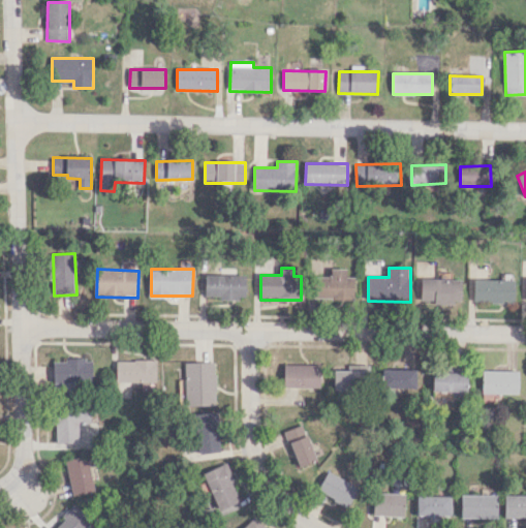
[(357,278),(347,278),(348,270),(333,269),(333,277),(315,277),(315,299),(356,300),(357,278)]
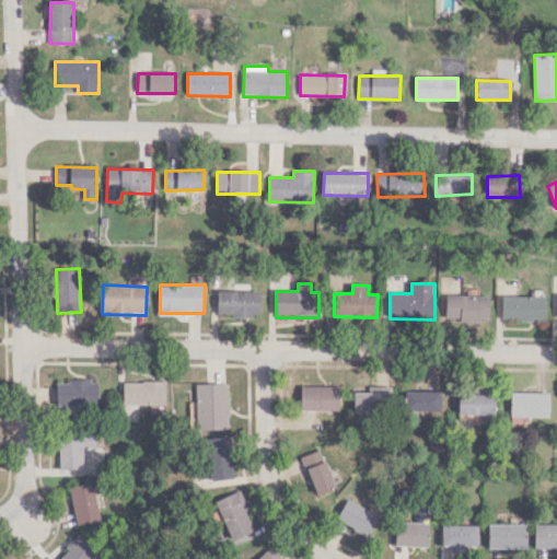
[(262,292),(219,291),(219,315),(262,317),(262,292)]
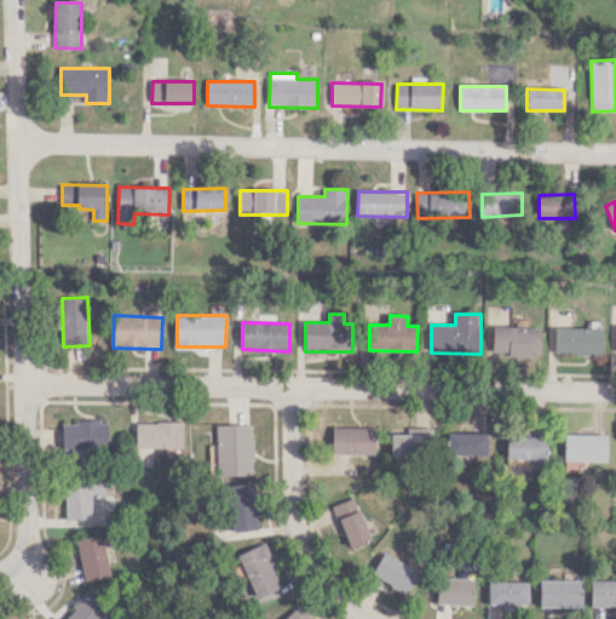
[(542,328),(495,327),(494,355),(542,356),(542,328)]
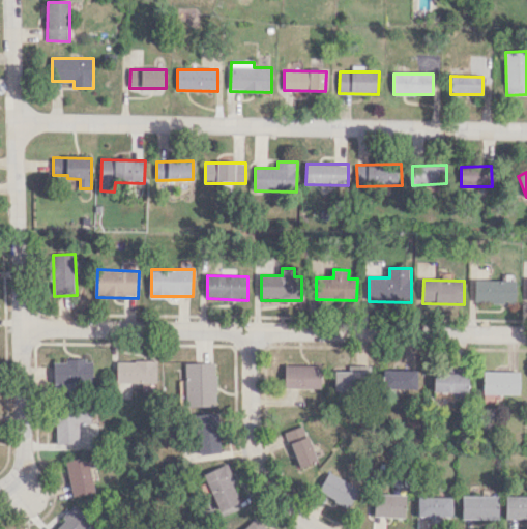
[(517,281),(476,282),(476,303),(517,303),(517,281)]
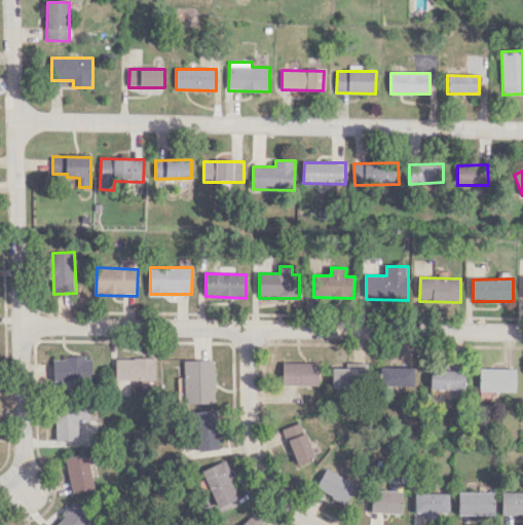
[(52,359),(53,381),(94,380),(92,358),(52,359)]
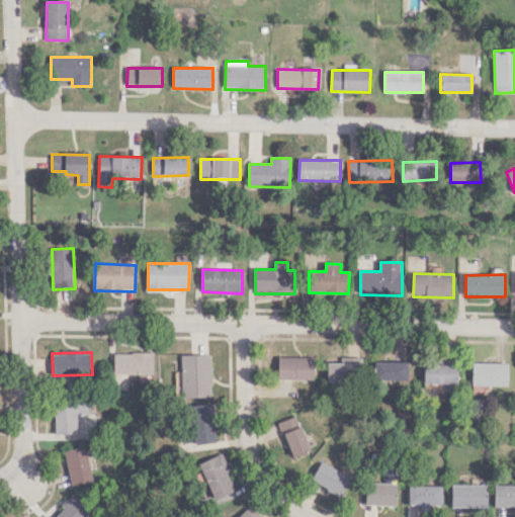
[(156,375),(156,353),(115,353),(115,374),(156,375)]
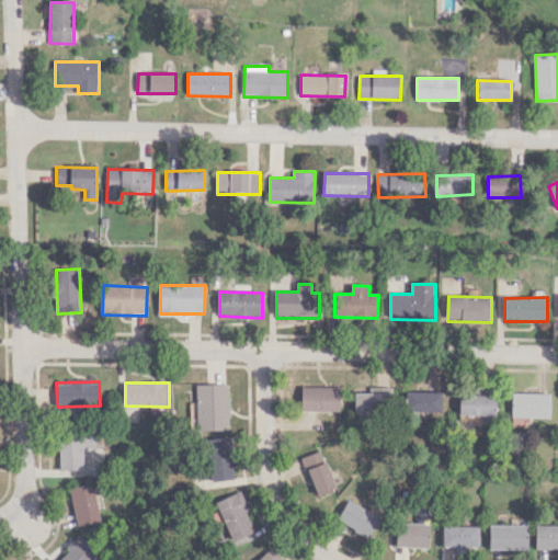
[(230,385),(198,385),(200,431),(231,431),(230,385)]
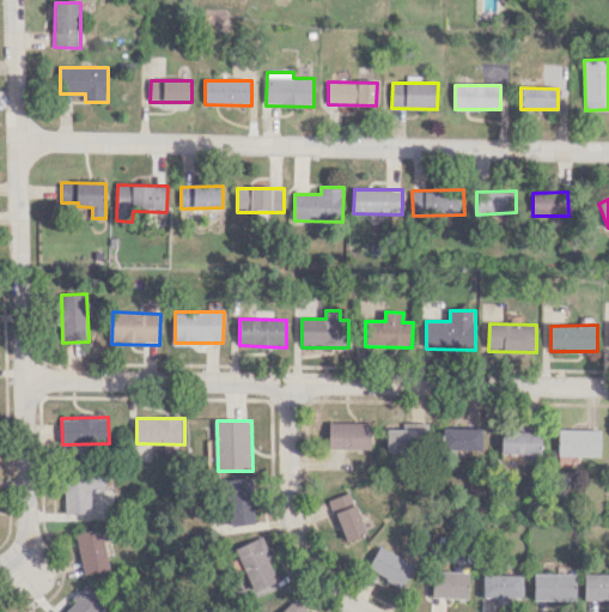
[(332,424),(332,448),(372,449),(373,425),(332,424)]
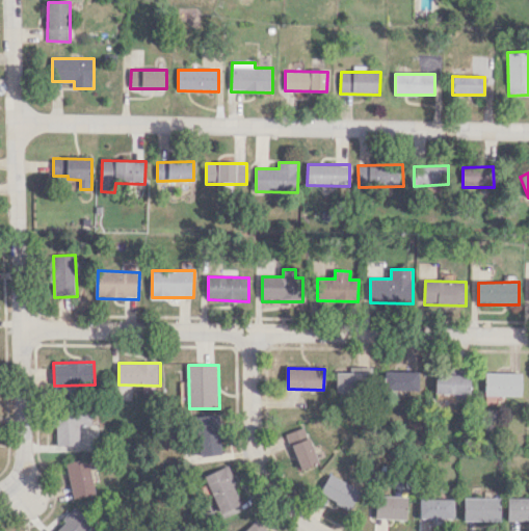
[(337,373),(338,393),(371,392),(371,368),(351,369),(351,373),(337,373)]
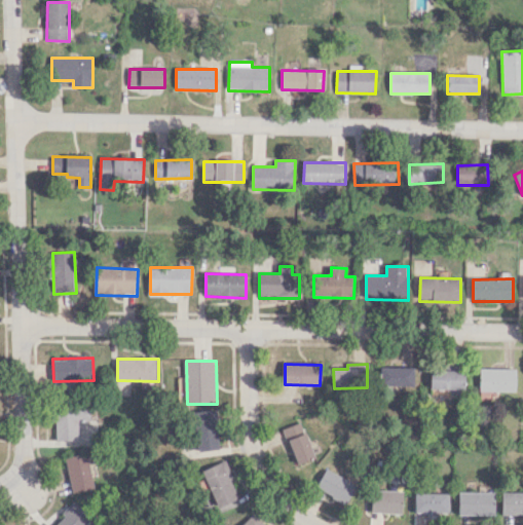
[(415,369),(383,369),(383,386),(415,386),(415,369)]
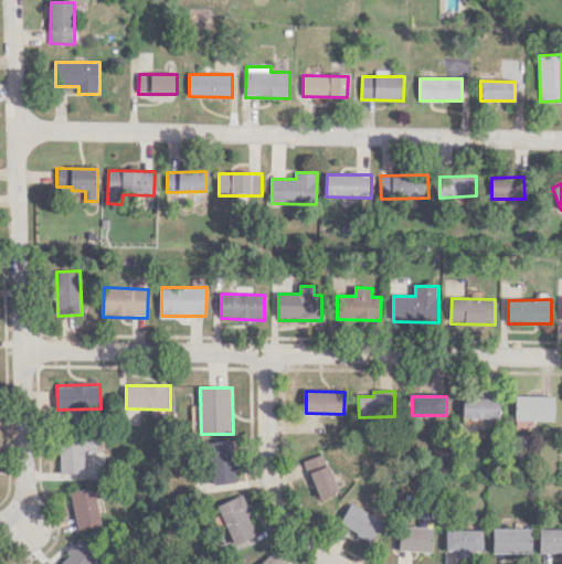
[(555,397),(518,396),(518,419),(555,421),(555,397)]
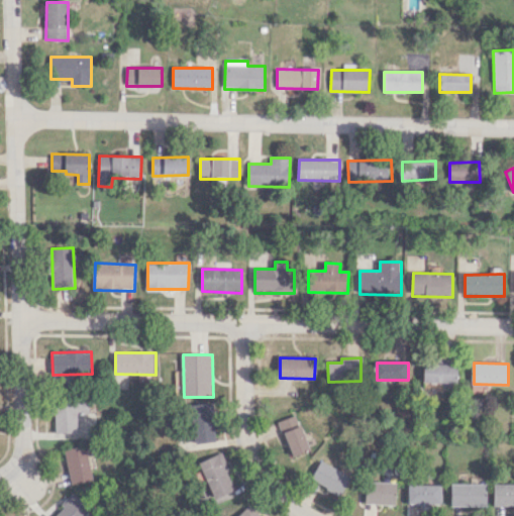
[(424,383),(458,384),(458,365),(424,364),(424,383)]
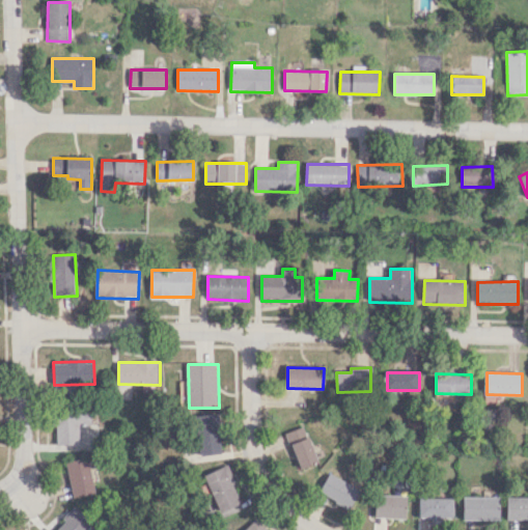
[(58,445),(81,445),(80,425),(93,425),(92,408),(58,409),(58,445)]
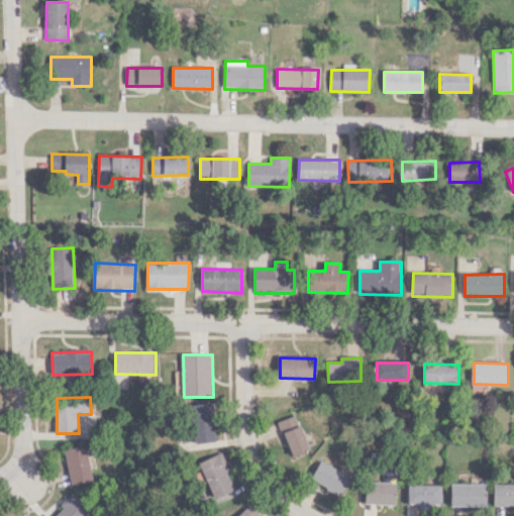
[(217,442),(214,403),(193,405),(196,443),(217,442)]
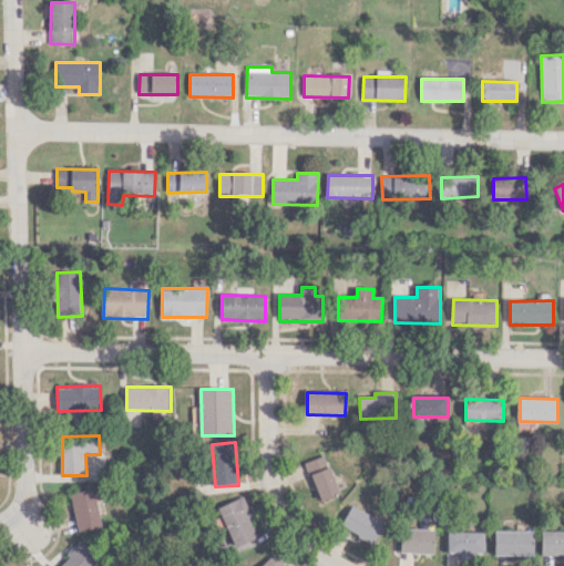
[(341,495),(328,455),(308,462),(320,502),(341,495)]
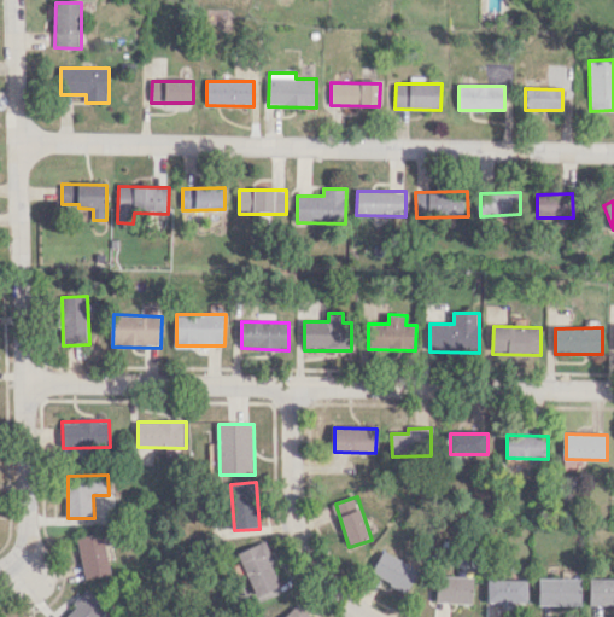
[(104,533),(79,539),(87,580),(112,574),(104,533)]
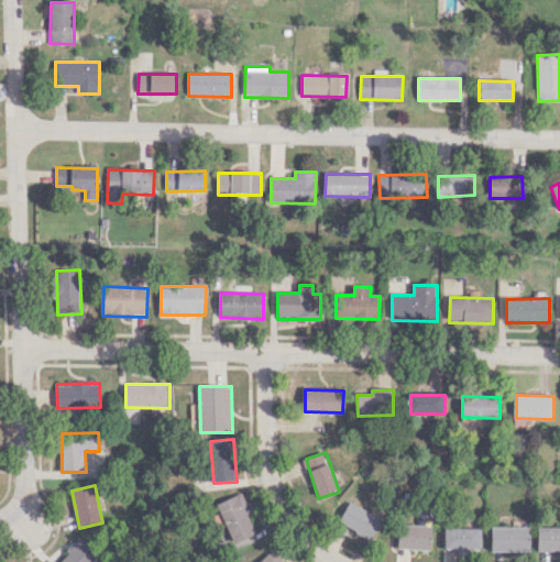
[(244,493),(219,505),(237,542),(257,532),(249,516),(254,514),(244,493)]
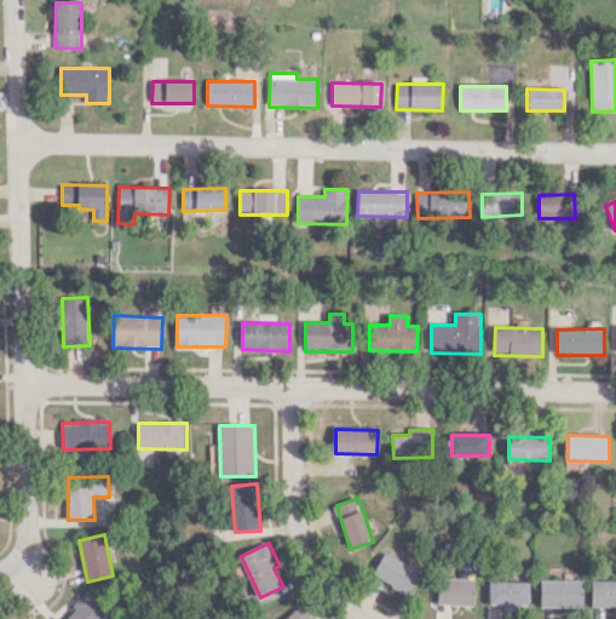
[(422,573),(386,552),(374,575),(410,595),(422,573)]
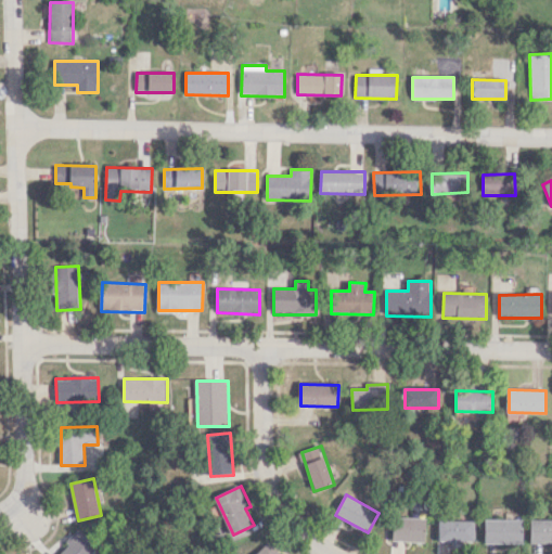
[(427,519),(395,517),(394,541),(426,543),(427,519)]
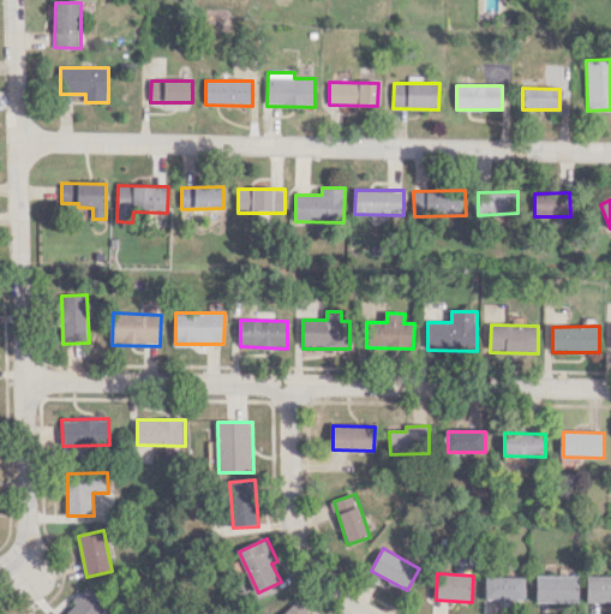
[(610,576),(588,576),(588,602),(610,602),(610,576)]
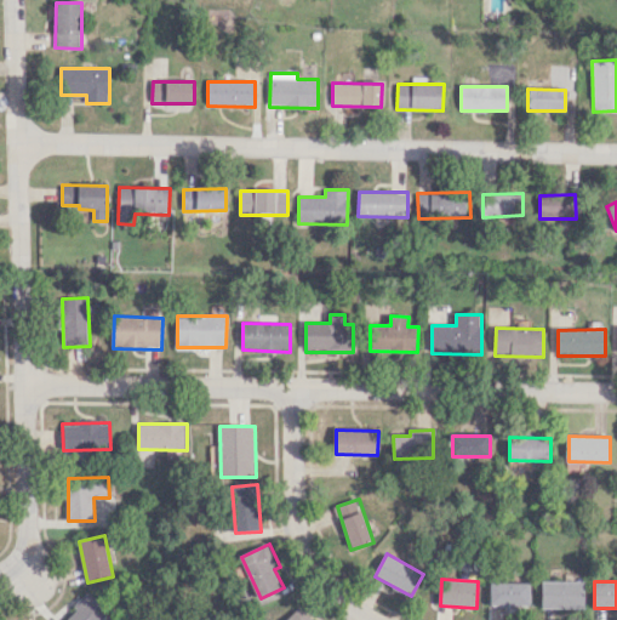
[(532,584),(492,582),(491,606),(532,606),(532,584)]
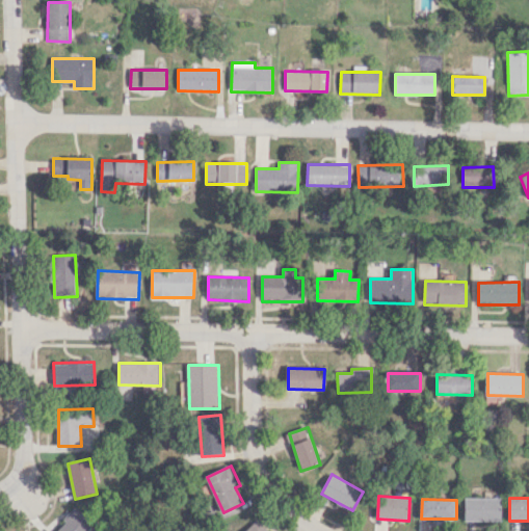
[(502,499),(466,499),(466,522),(503,521),(502,499)]
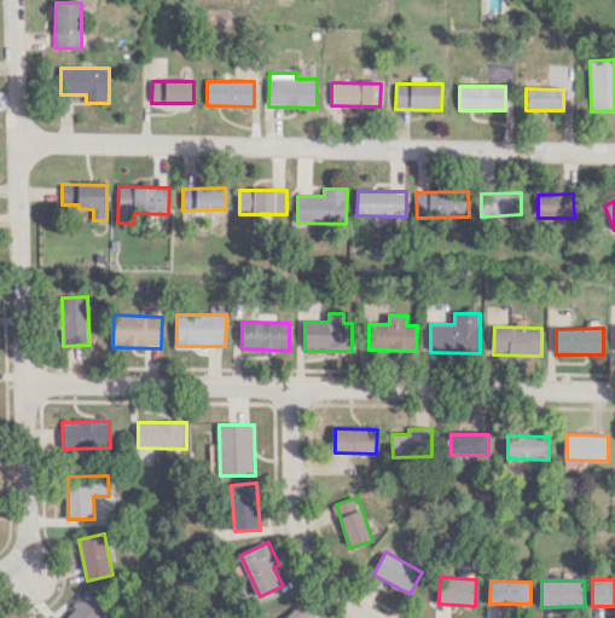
[(90,590),(75,605),(79,608),(69,617),(103,617),(110,611),(90,590)]
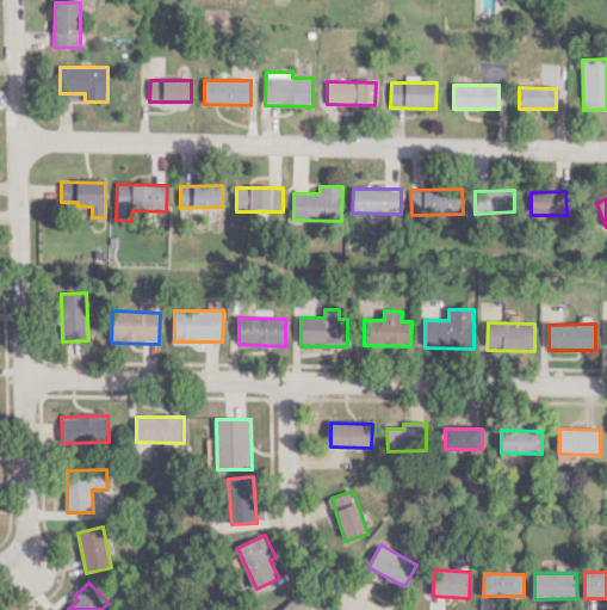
[(309,609),(298,598),(286,609),(309,609)]
